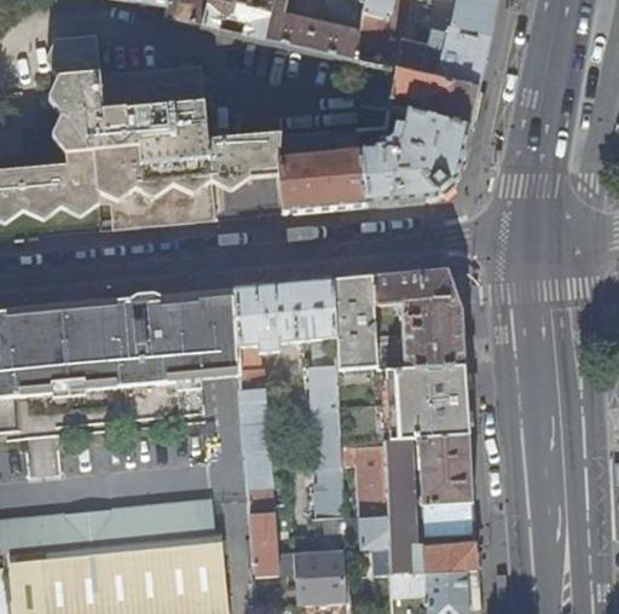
[(168,0),(168,4),(166,4),(166,15),(206,24),(210,0),(168,0)]
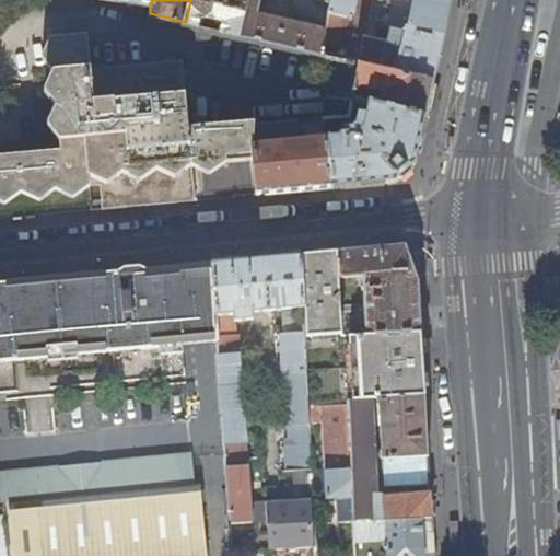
[(190,0),(186,22),(198,24),(200,13),(223,19),(220,30),(238,34),(246,0),(190,0)]
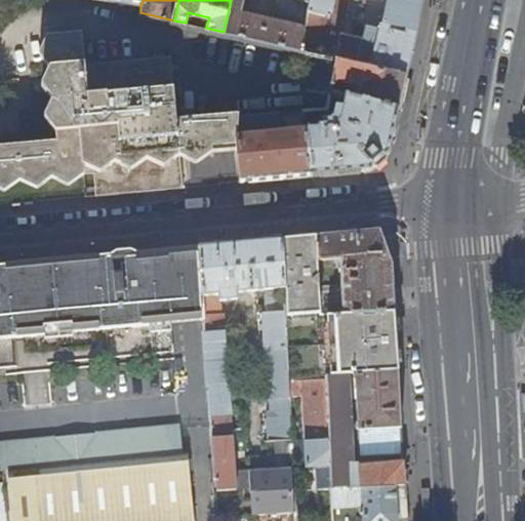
[(231,0),(224,32),(298,49),(310,0),(231,0)]
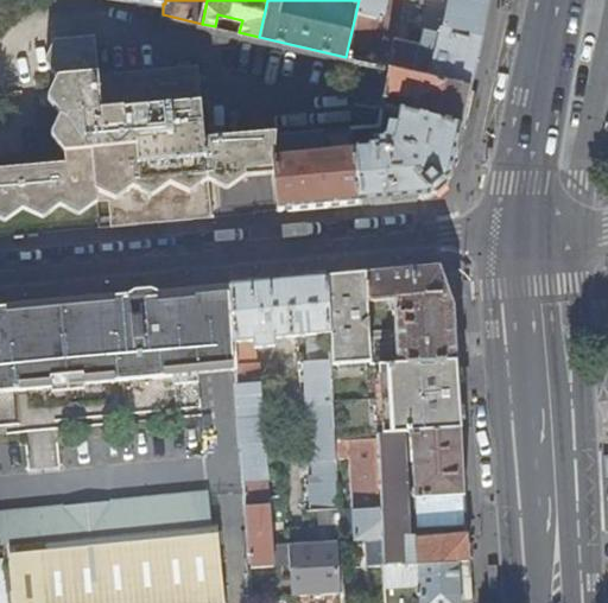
[(359,0),(346,57),(362,62),(387,68),(391,51),(371,46),(380,0),(359,0)]
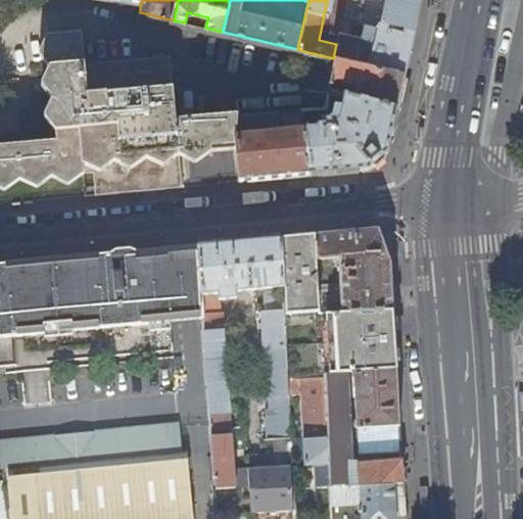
[(352,0),(349,16),(358,18),(357,24),(366,26),(363,39),(339,34),(336,44),(333,58),(334,58),(368,66),(379,25),(384,0),(352,0)]
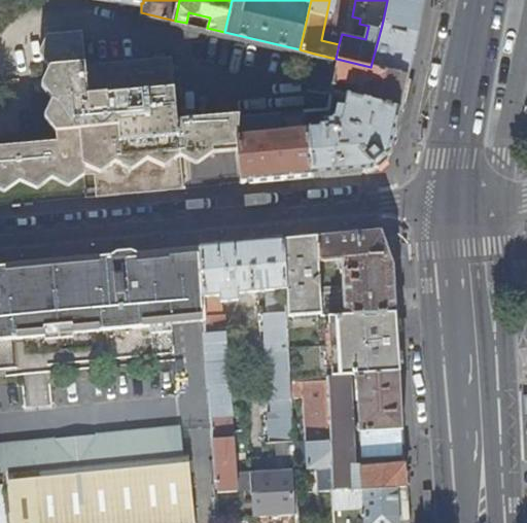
[(387,0),(382,25),(415,32),(419,15),(421,0),(387,0)]
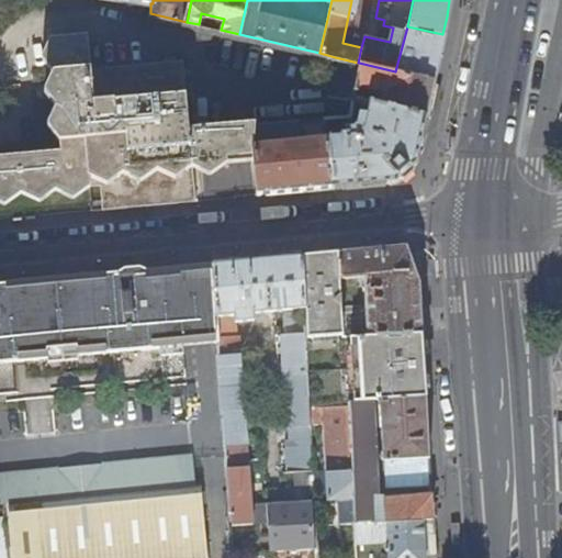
[(442,34),(407,26),(395,71),(433,80),(439,53),(442,35),(442,34)]
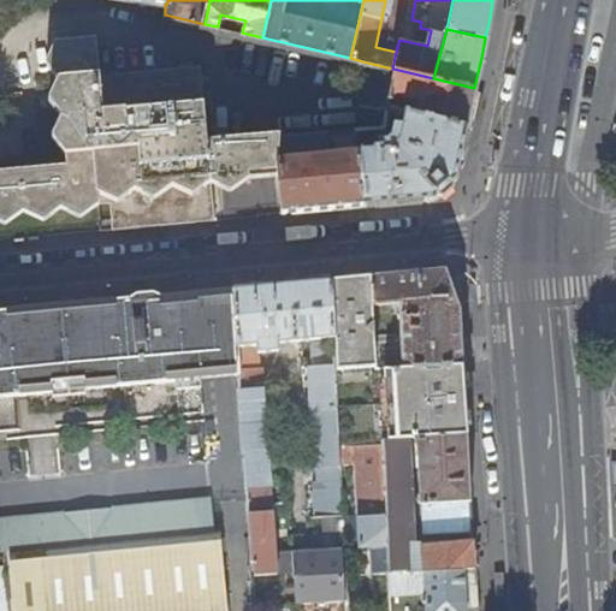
[(48,54),(60,72),(102,69),(98,31),(57,35),(48,54)]
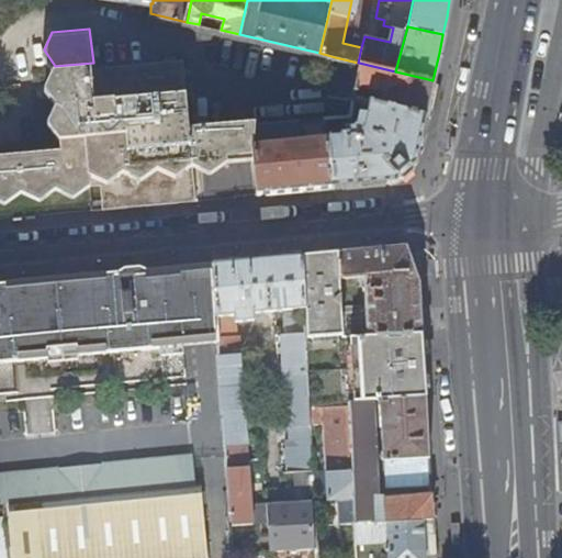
[(49,120),(62,140),(63,146),(0,151),(0,214),(127,202),(197,196),(193,160),(190,123),(183,55),(178,55),(178,49),(165,52),(165,56),(93,63),(55,66),(46,85),(58,102),(49,120)]
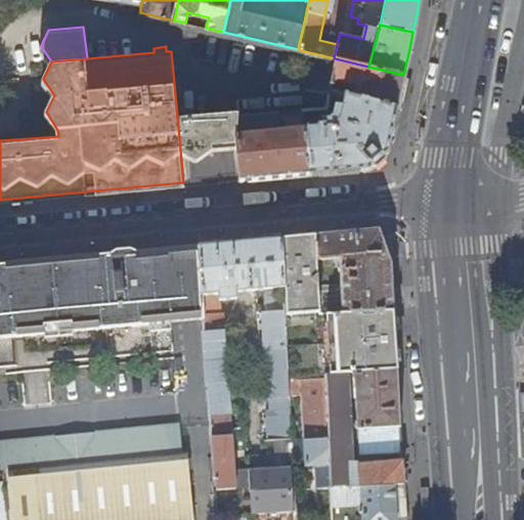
[(334,58),(312,53),(305,86),(329,88),(331,77),(335,58),(334,58)]
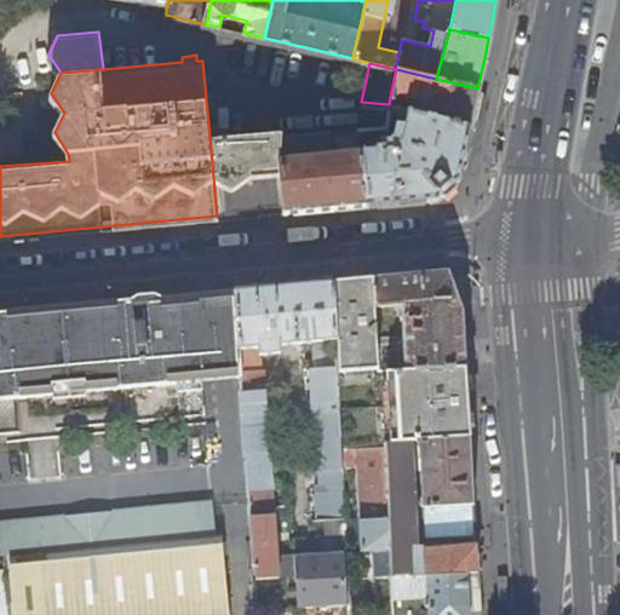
[(436,79),(396,69),(391,91),(425,99),(423,111),(423,113),(470,125),(472,114),(477,88),(436,79)]
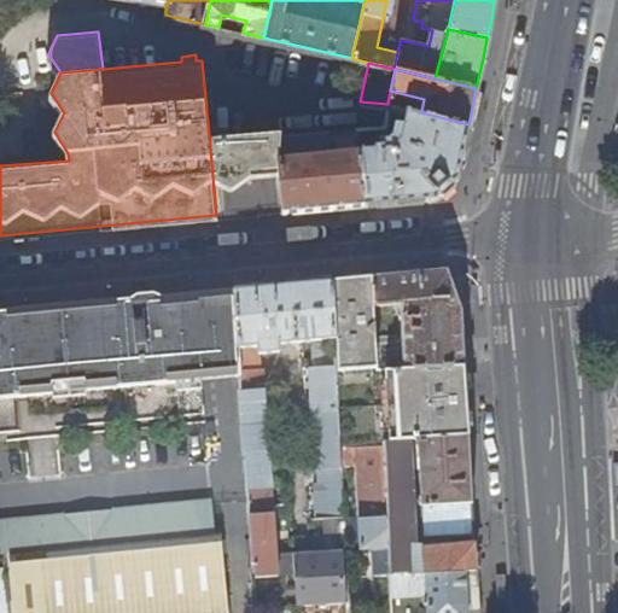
[(460,162),(468,124),(421,112),(421,111),(408,109),(402,134),(396,144),(362,147),(362,150),(367,202),(433,196),(456,177),(460,162)]
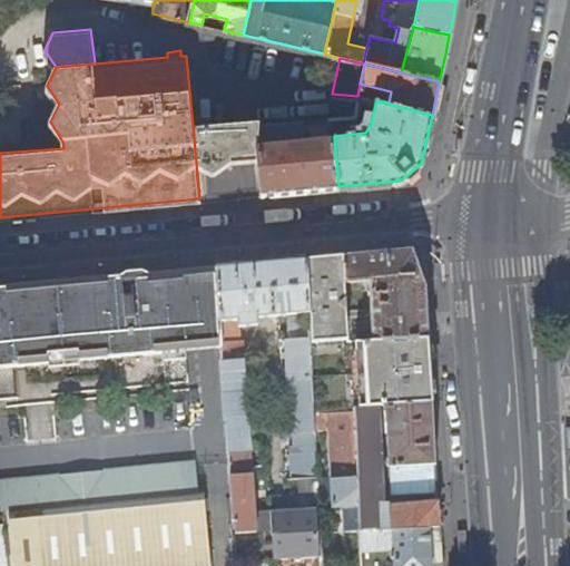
[(333,129),(332,115),(321,116),(323,130),(333,129)]
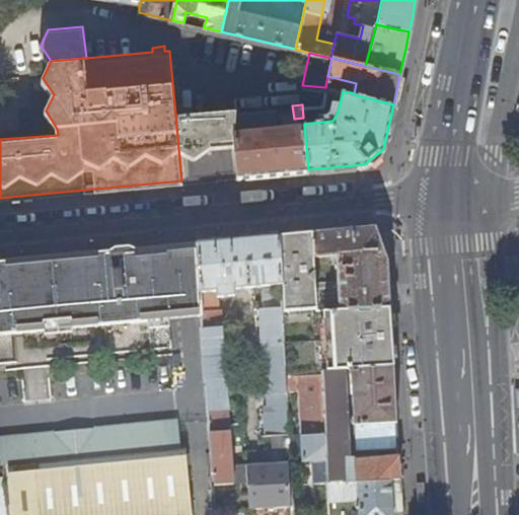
[(279,120),(277,106),(236,111),(235,124),(279,120)]
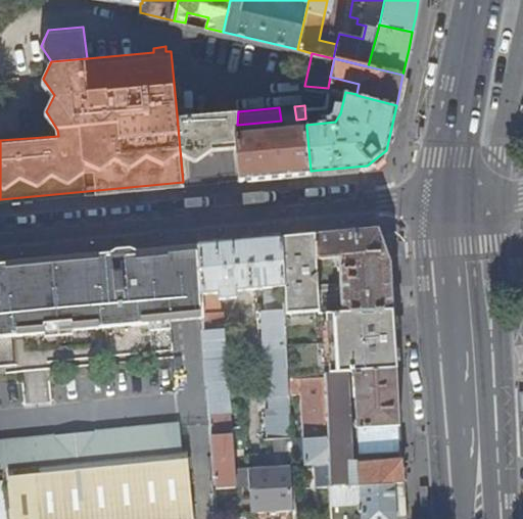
[(177,114),(180,149),(196,157),(210,147),(237,144),(236,133),(237,125),(238,111),(238,110),(177,114)]
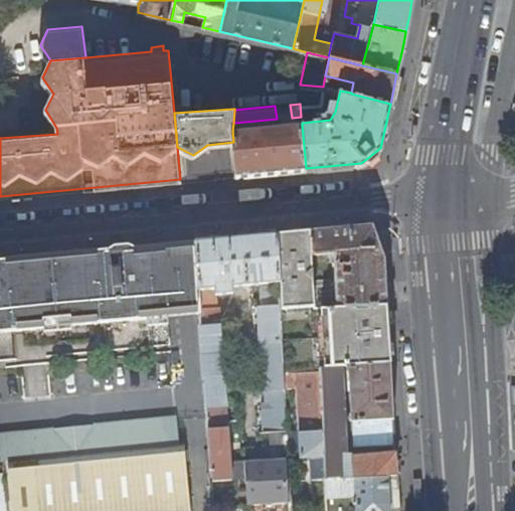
[(233,142),(236,174),(288,170),(306,168),(302,125),(232,131),(233,142)]
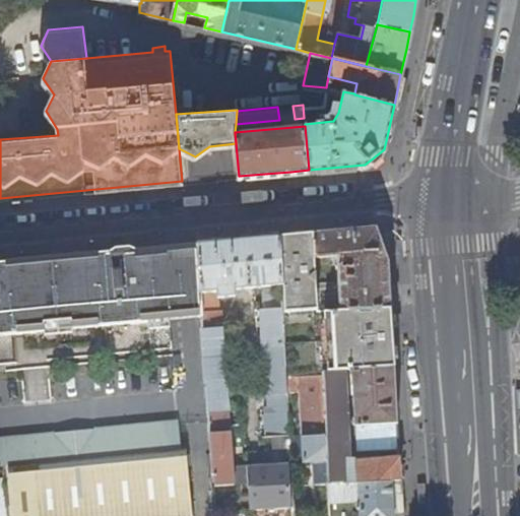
[(363,226),(315,230),(316,255),(338,254),(341,307),(390,305),(389,281),(388,261),(376,224),(363,226)]
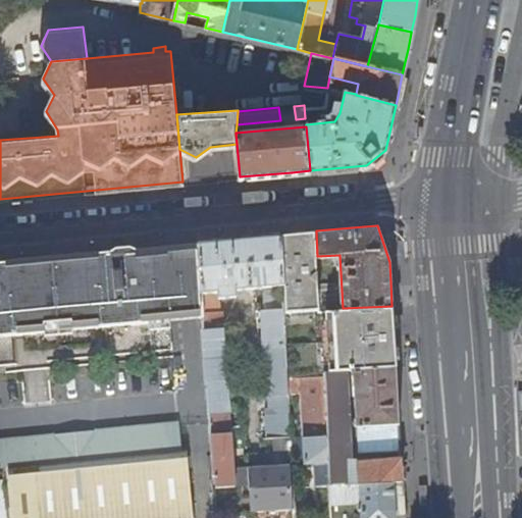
[(306,231),(280,235),(284,310),(320,307),(320,297),(318,269),(317,256),(316,230),(306,231)]
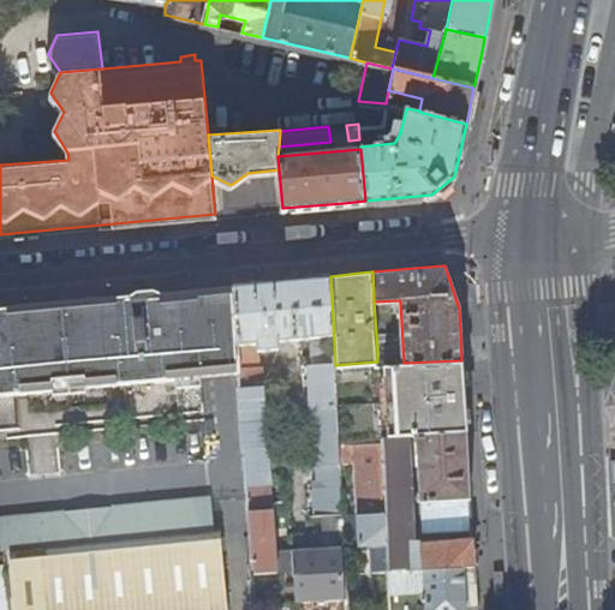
[(342,509),(339,441),(339,429),(335,365),(330,276),(293,279),(233,285),(237,341),(258,339),(260,350),(279,348),(278,336),(310,334),(317,460),(321,460),(321,468),(329,467),(330,500),(318,501),(320,512),(342,509)]
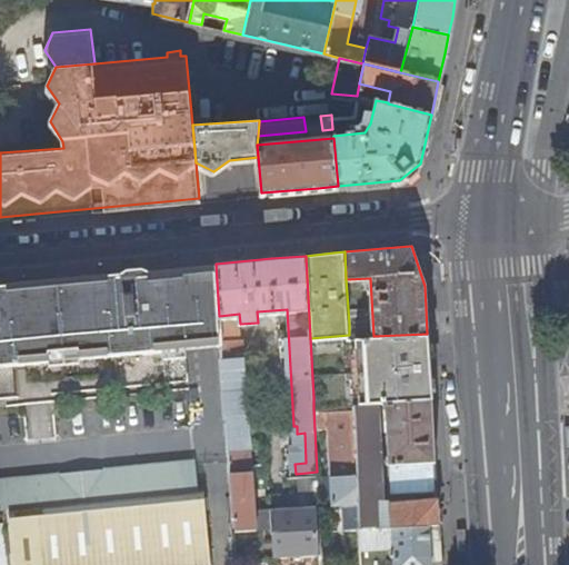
[(117,274),(123,353),(189,347),(186,308),(190,307),(187,266),(150,270),(117,274)]
